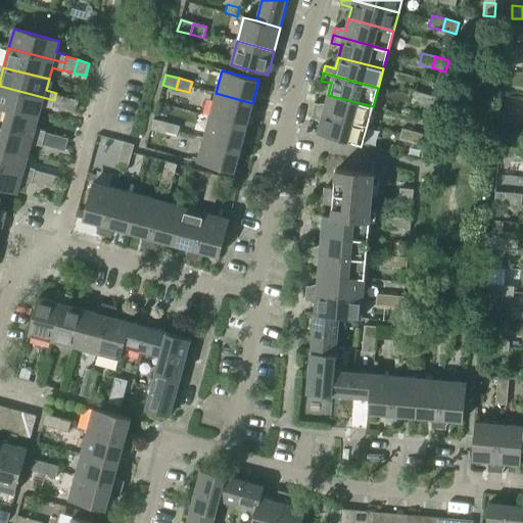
[(0,86),(0,106),(39,117),(42,105),(52,108),(52,107),(63,110),(67,98),(55,95),(54,100),(0,86)]
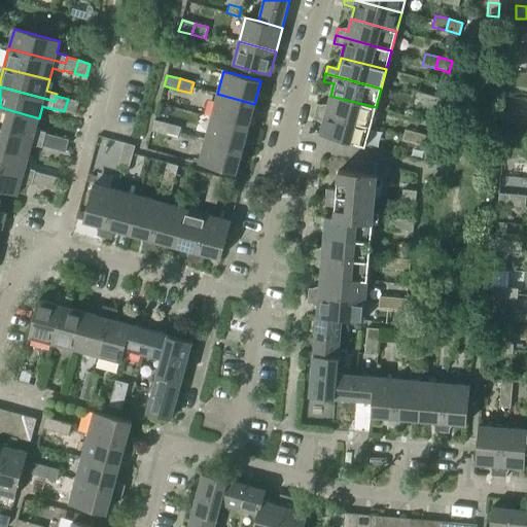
[(412,103),(425,106),(428,95),(415,92),(412,103)]
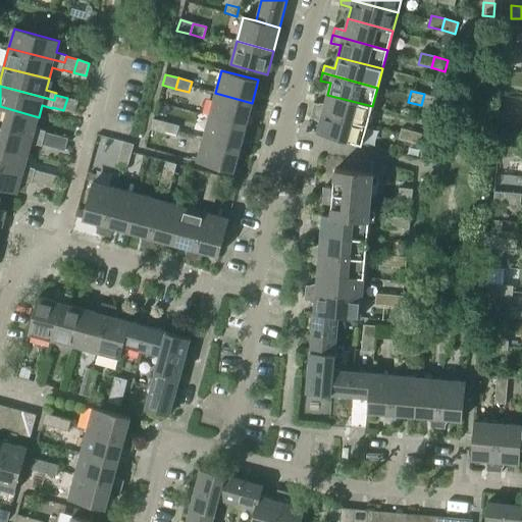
[(215,93),(209,116),(246,125),(252,103),(215,93)]
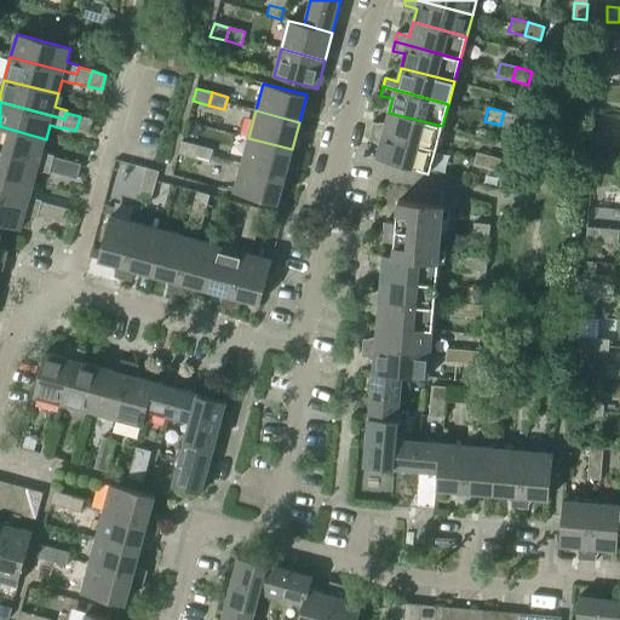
[(504,112),(500,125),(516,130),(520,116),(504,112)]
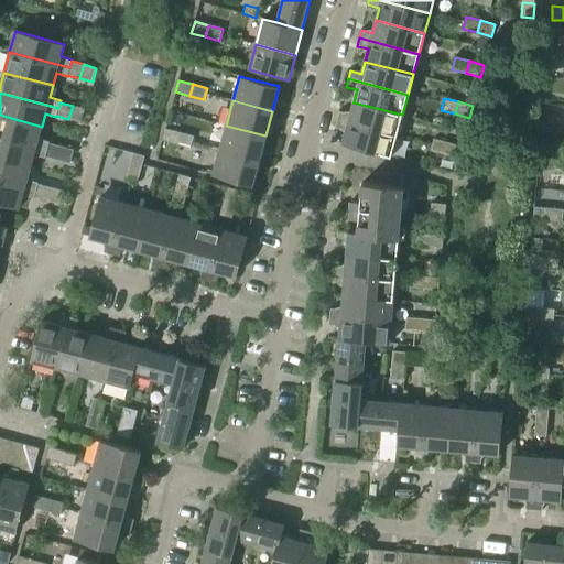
[(339,111),(337,120),(397,136),(402,115),(354,102),(350,115),(339,111)]
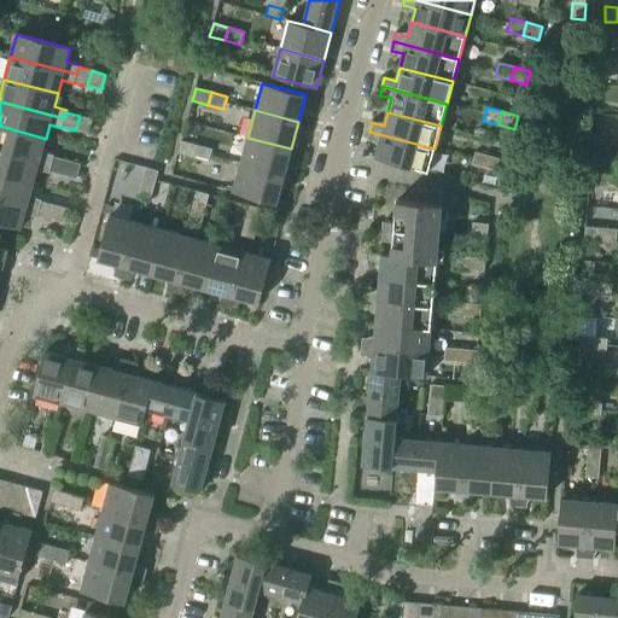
[(80,116),(75,130),(89,134),(93,120),(80,116)]
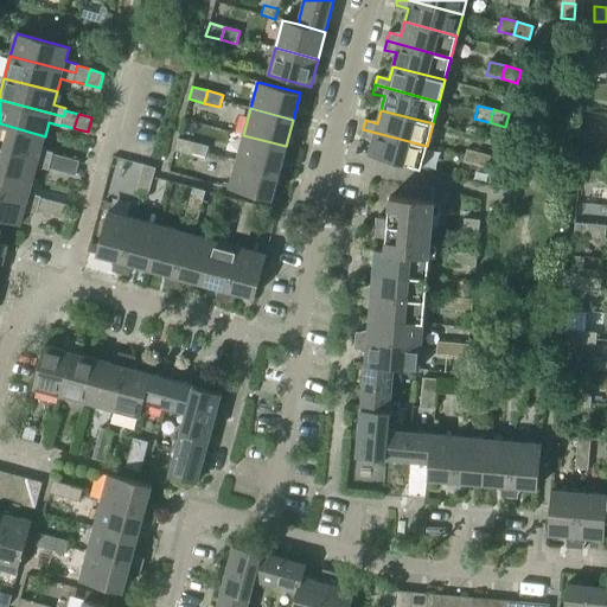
[(0,123),(0,147),(51,160),(52,154),(53,152),(42,149),(45,136),(0,123)]
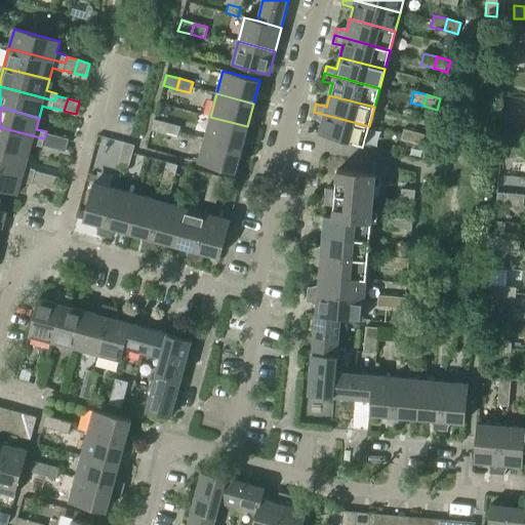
[(369,126),(314,112),(312,119),(322,122),(318,134),(364,147),(369,126)]
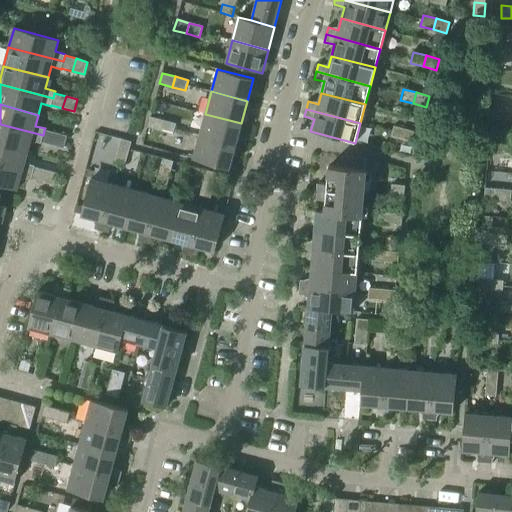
[(205,114),(199,136),(235,146),(241,123),(205,114)]
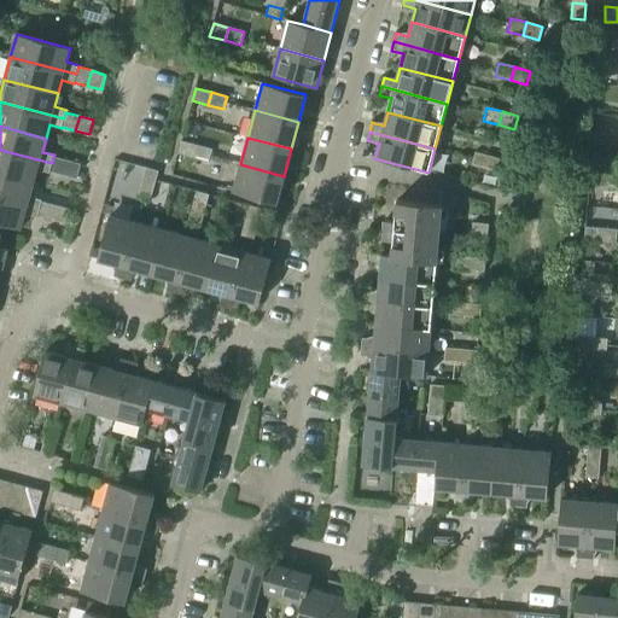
[(178,153),(193,158),(197,145),(181,141),(178,153)]
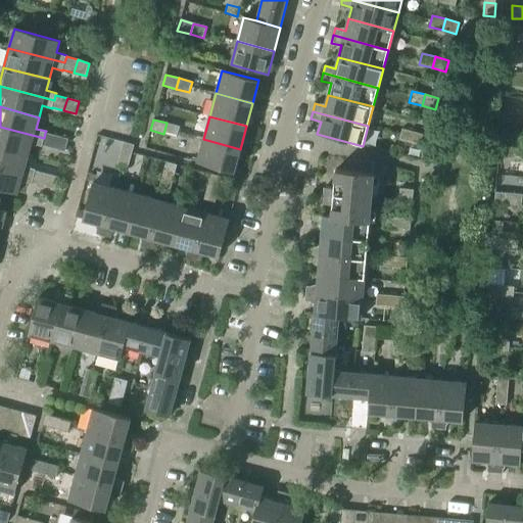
[(167,123),(163,134),(177,137),(180,127),(167,123)]
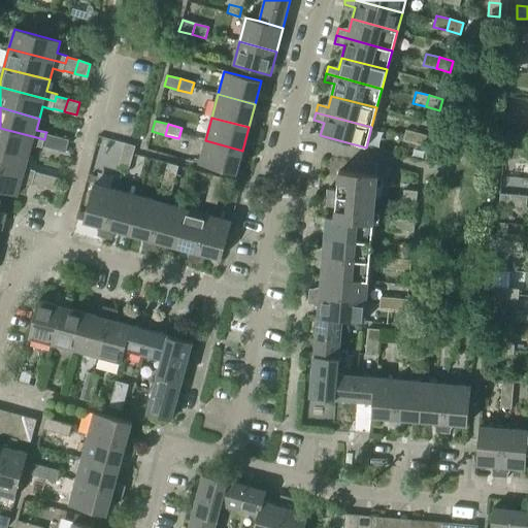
[(0,128),(0,149),(28,157),(32,144),(42,147),(42,146),(54,150),(57,137),(45,134),(44,139),(0,128)]
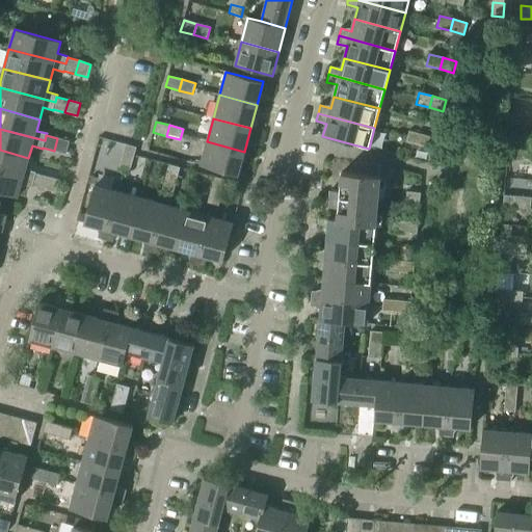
[(405,142),(419,145),(422,134),(408,131),(405,142)]
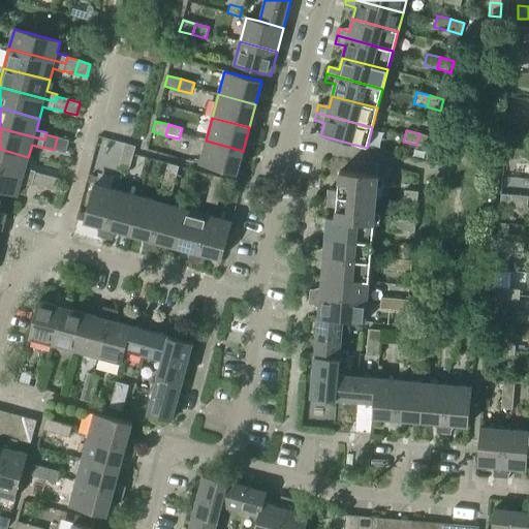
[(419,133),(416,145),(430,149),(433,137),(419,133)]
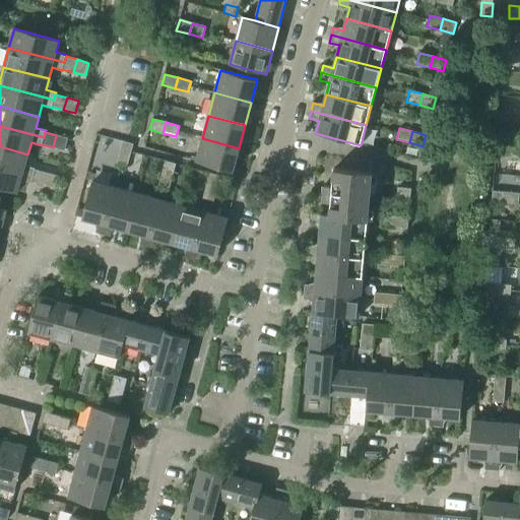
[(56,135),(53,147),(64,150),(68,138),(56,135)]
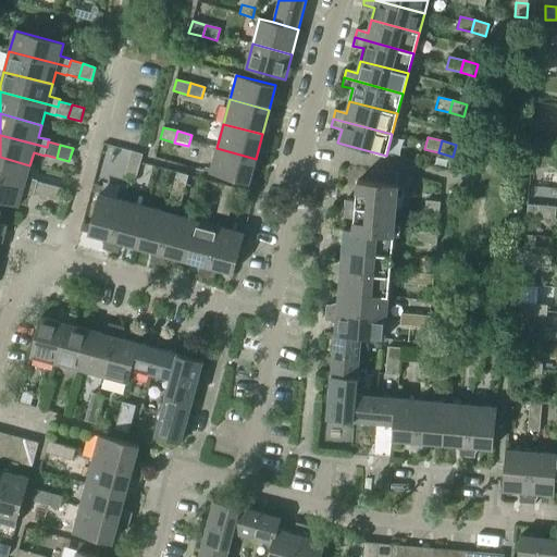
[(256,159),(217,148),(210,173),(249,183),(256,159)]
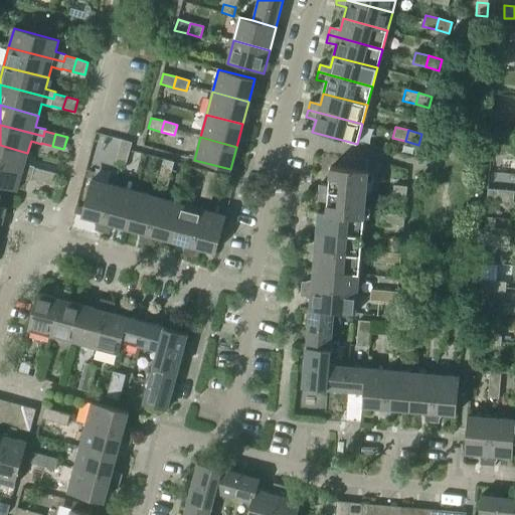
[(122,140),(118,153),(129,156),(132,143),(122,140)]
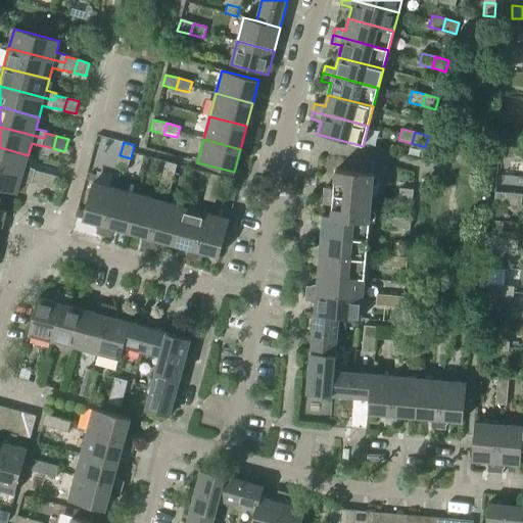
[(498,156),(512,158),(513,147),(500,145),(498,156)]
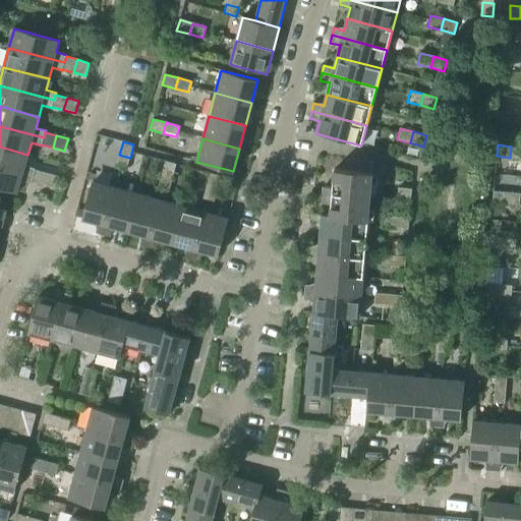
[(0,147),(0,167),(34,176),(35,170),(36,168),(25,166),(27,155),(0,147)]
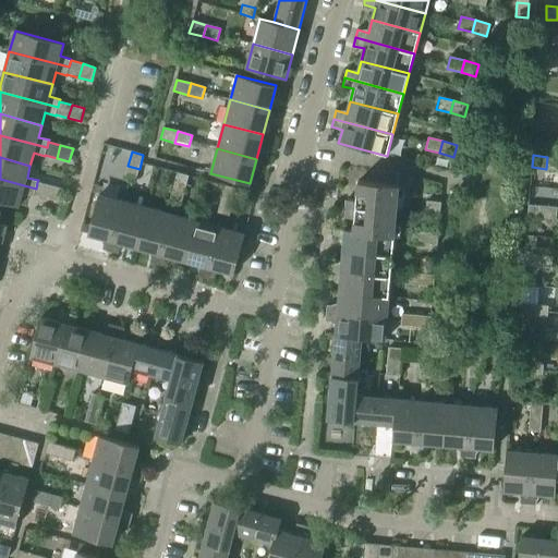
[(557,157),(547,157),(546,169),(557,169),(557,157)]
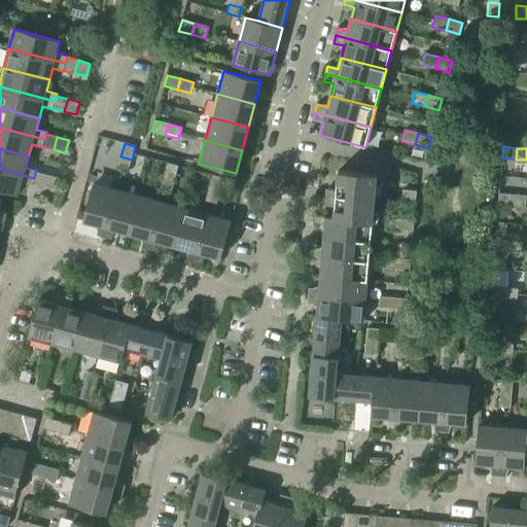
[(132,160),(120,156),(116,169),(128,173),(132,160)]
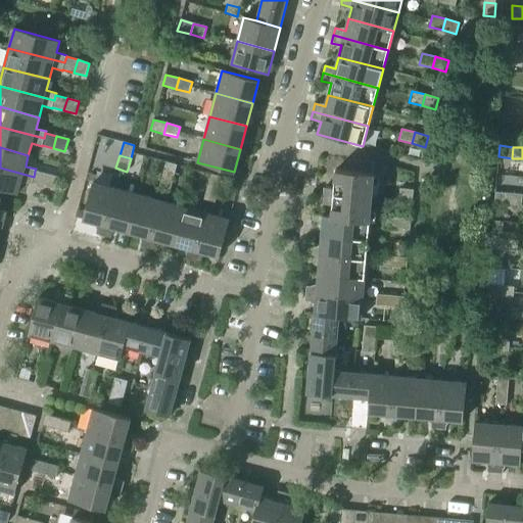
[(313,215),(313,216),(370,221),(374,173),(373,173),(374,161),(349,159),(348,171),(336,170),(334,188),(325,187),(325,188),(324,203),(333,204),(332,217),(313,215)]
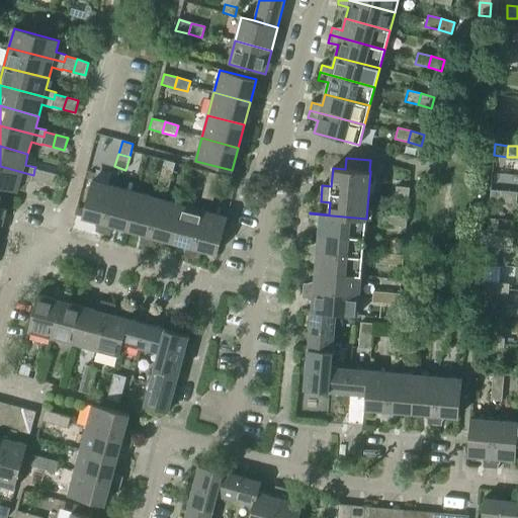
[(164,160),(161,173),(171,176),(175,163),(164,160)]
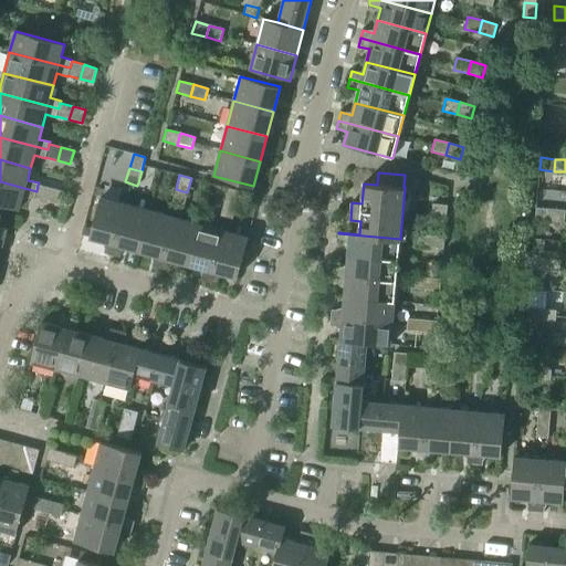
[(37,191),(0,181),(0,203),(19,209),(23,196),(34,199),(34,198),(46,201),(50,188),(38,185),(37,191)]
